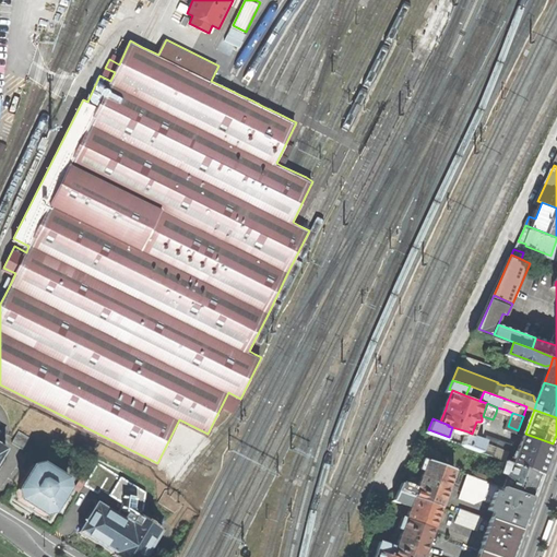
[(13,439),(34,452),(42,439),(21,427),(13,439)]
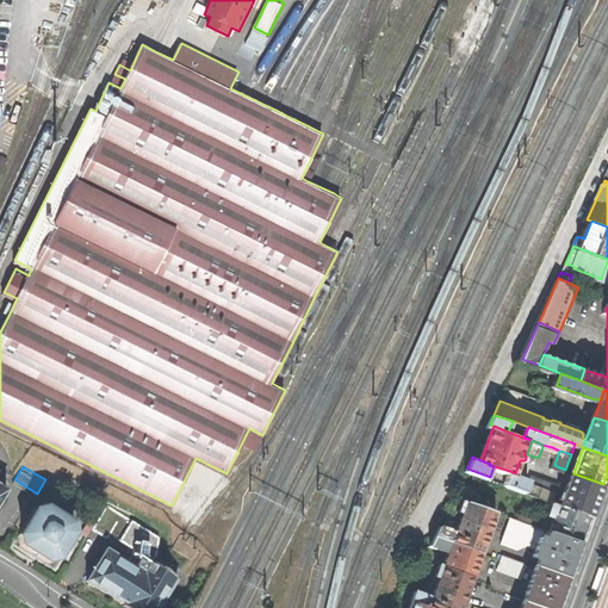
[(534,481),(531,479),(515,473),(510,471),(506,483),(531,491),(534,481)]
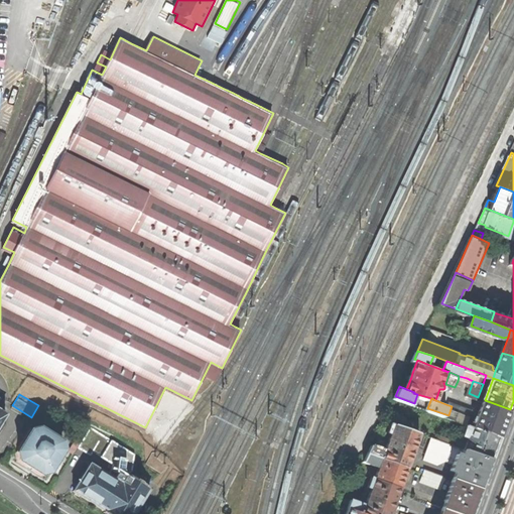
[(451,399),(448,405),(452,406),(448,415),(469,422),(470,423),(475,408),(451,399)]
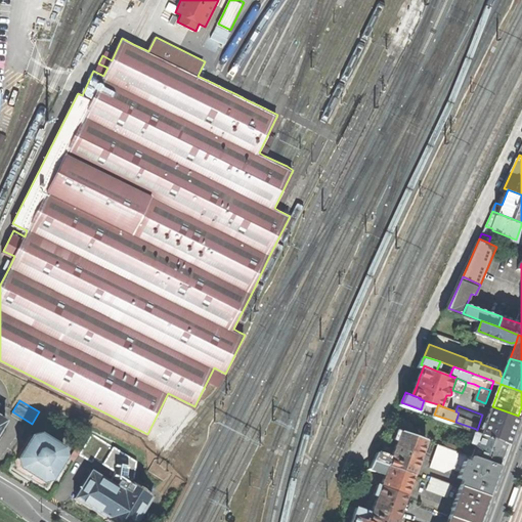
[(513,430),(518,416),(492,406),(492,405),(483,432),(509,441),(513,430)]
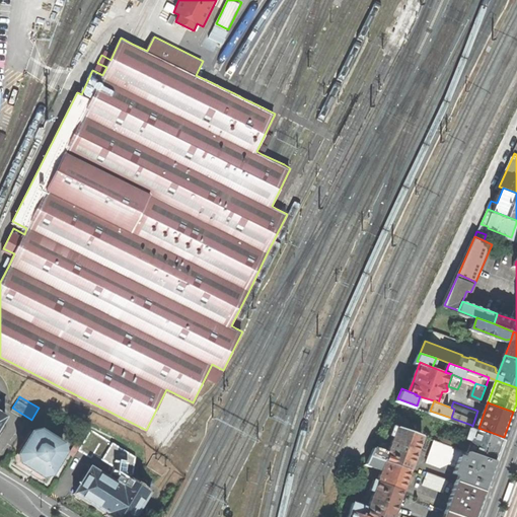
[(0,436),(8,424),(5,422),(9,415),(0,410),(0,436)]
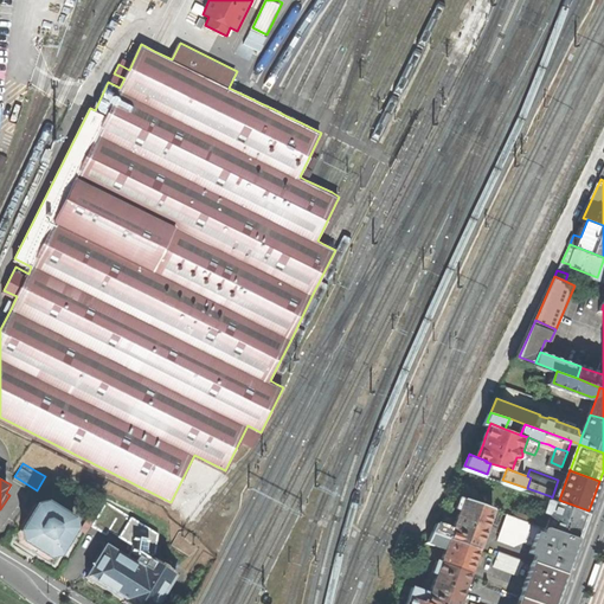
[(495,506),(467,495),(462,506),(455,526),(451,535),(481,547),(495,506)]
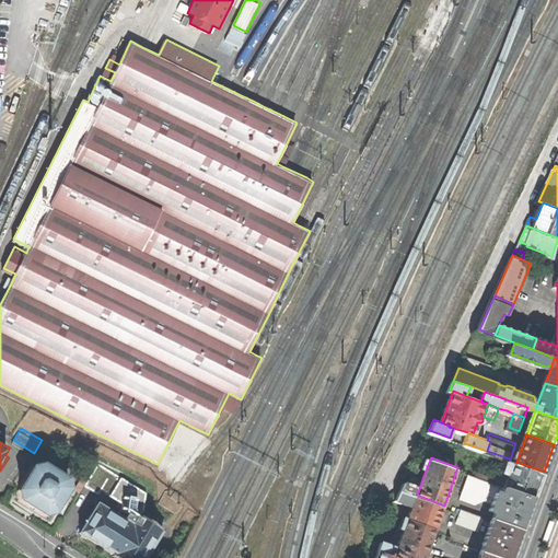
[(536,493),(544,472),(516,462),(510,460),(509,458),(504,471),(503,471),(499,483),(535,496),(536,493)]
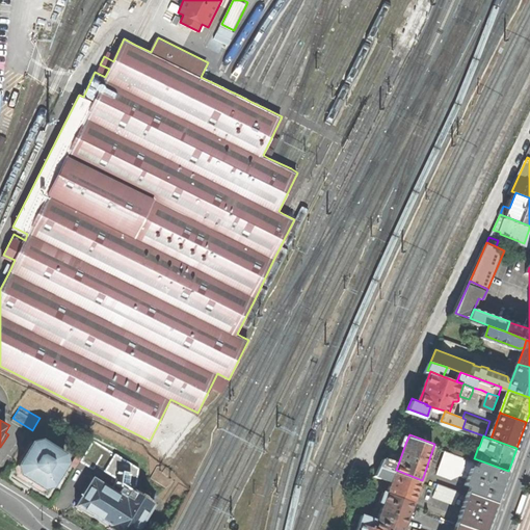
[(20,474),(45,488),(54,486),(61,475),(69,462),(67,453),(43,438),(33,441),(19,464),(20,474)]
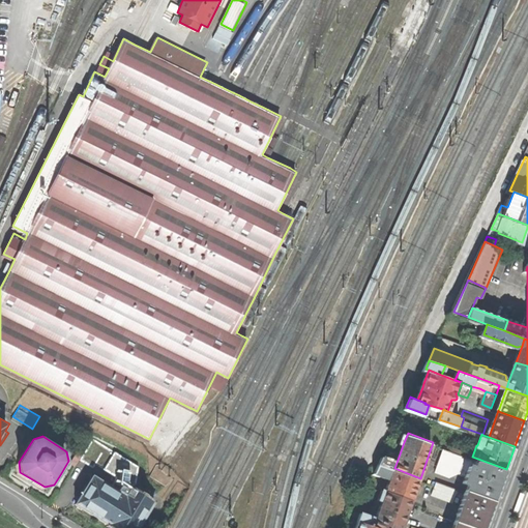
[(139,527),(156,500),(134,487),(136,482),(138,484),(140,465),(95,437),(82,458),(95,467),(97,463),(116,475),(116,481),(122,485),(119,490),(93,473),(76,502),(92,512),(116,527),(139,527)]
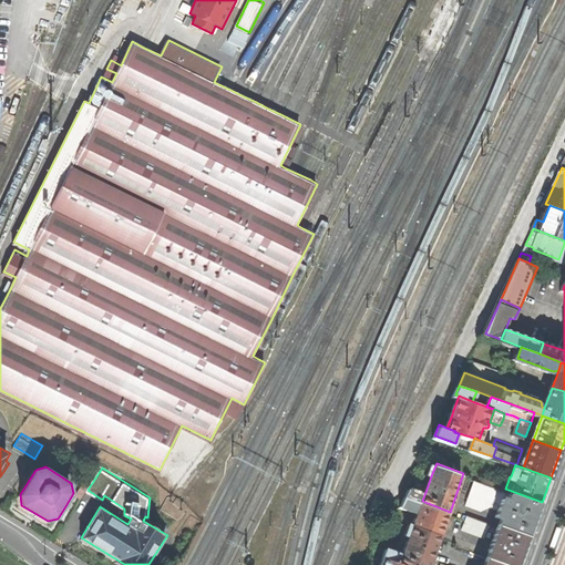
[(468,488),(473,490),(476,479),(471,476),(468,488)]
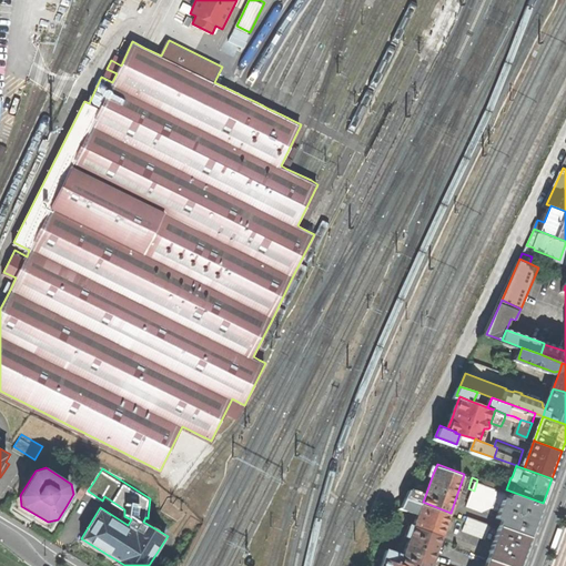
[(498,487),(477,479),(474,491),(470,503),(484,508),(493,504),(498,487)]
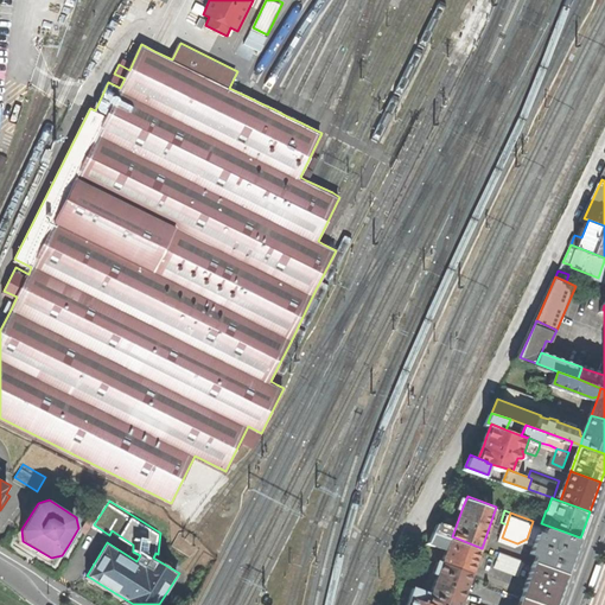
[(434,530),(452,536),(456,527),(438,521),(434,530)]
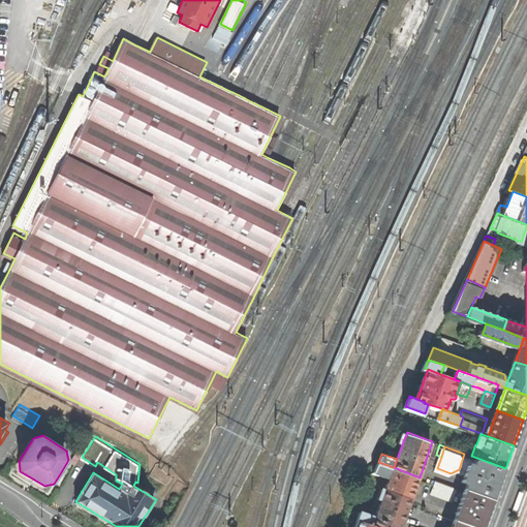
[(471,456),(464,454),(459,469),(466,472),(464,479),(468,481),(465,488),(494,498),(500,483),(505,468),(471,456)]
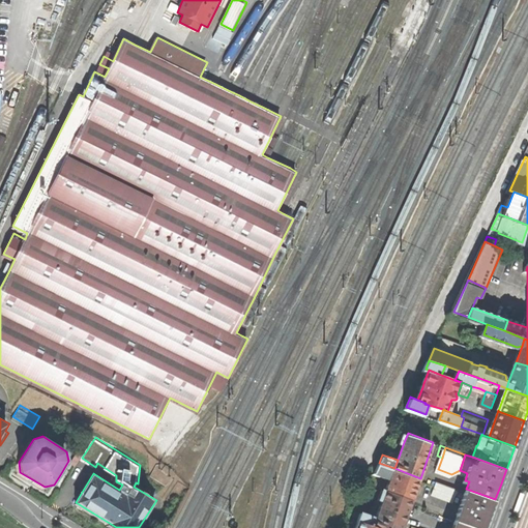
[(391,477),(394,468),(379,463),(376,471),(391,477)]
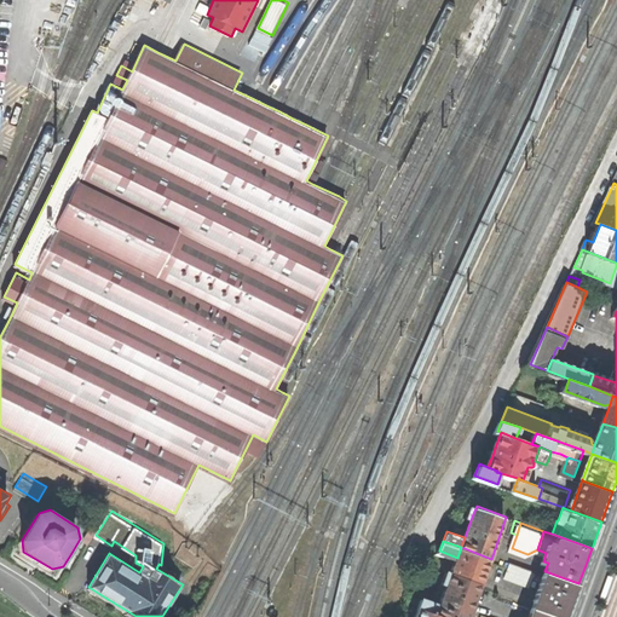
[(491,559),(461,547),(457,558),(451,571),(482,583),(491,559)]
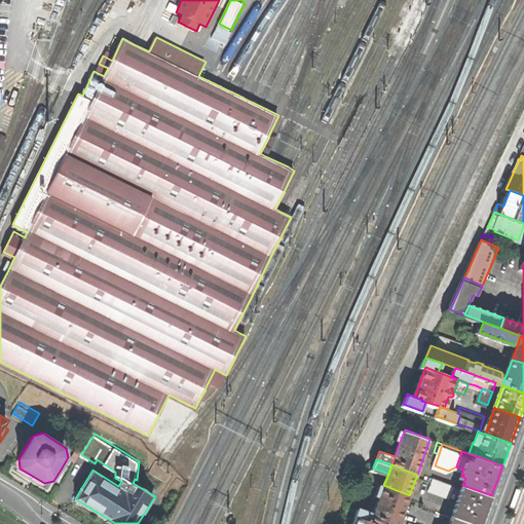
[(431,487),(450,495),(455,483),(435,475),(431,487)]
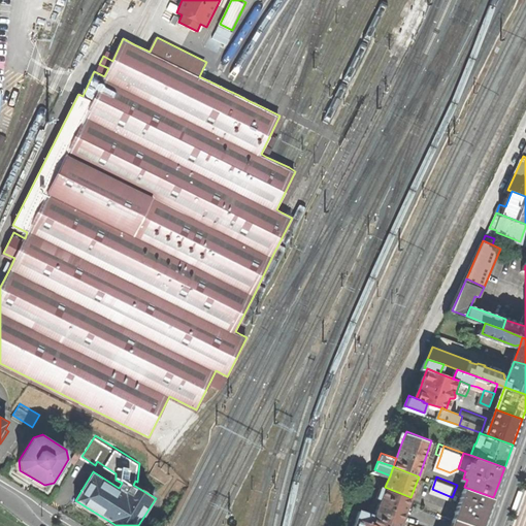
[(382,496),(375,514),(372,522),(381,525),(399,525),(411,497),(385,487),(382,496)]
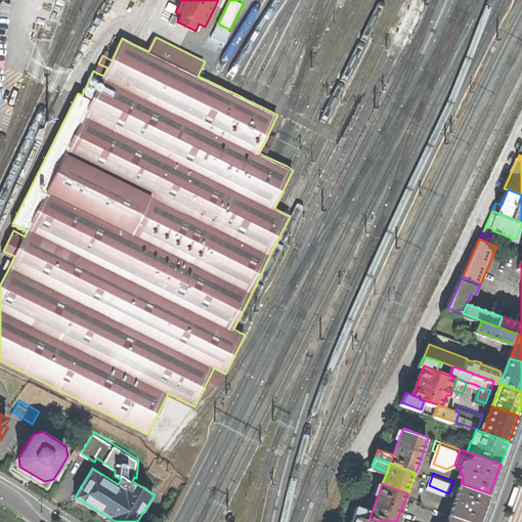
[(478,521),(484,509),(489,493),(461,483),(450,514),(473,521),(478,521)]
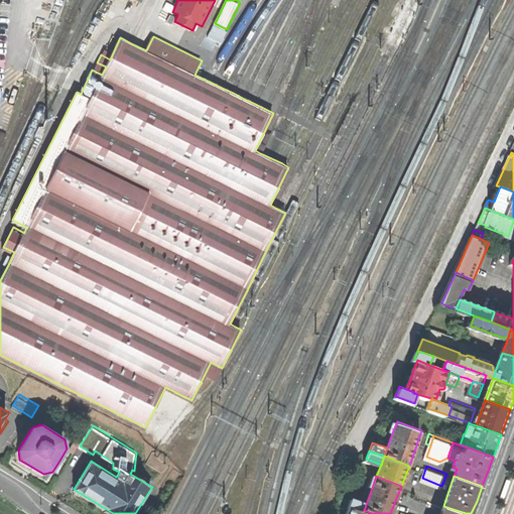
[(506,498),(512,479),(508,477),(501,496),(506,498)]
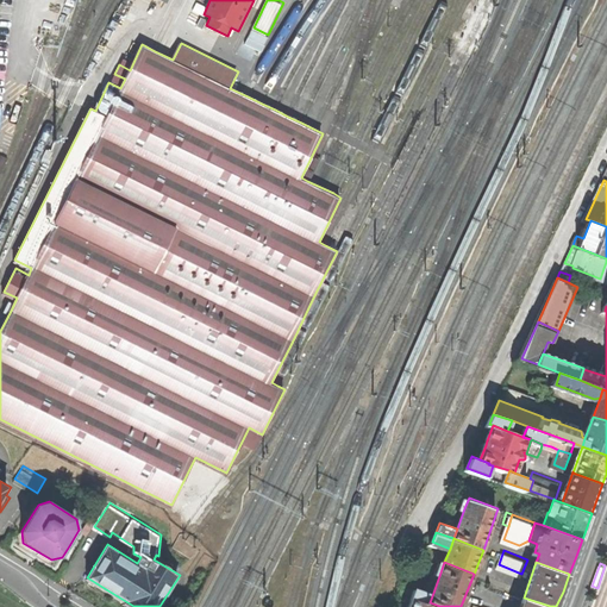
[(413,596),(430,602),(433,593),(417,587),(413,596)]
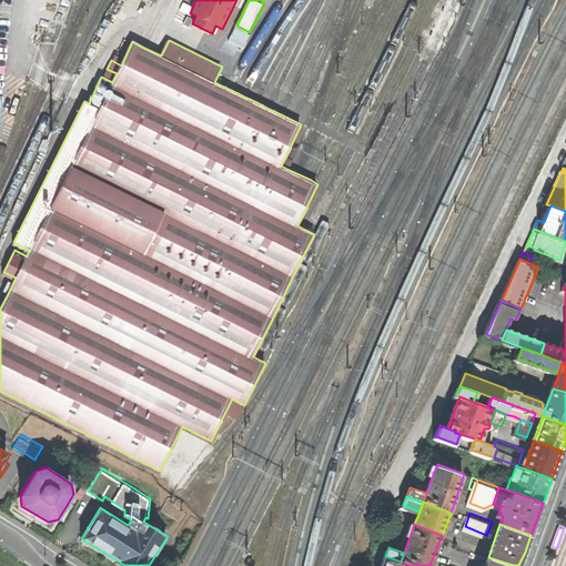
[(385,556),(381,565),(410,565),(401,562),(385,556)]
